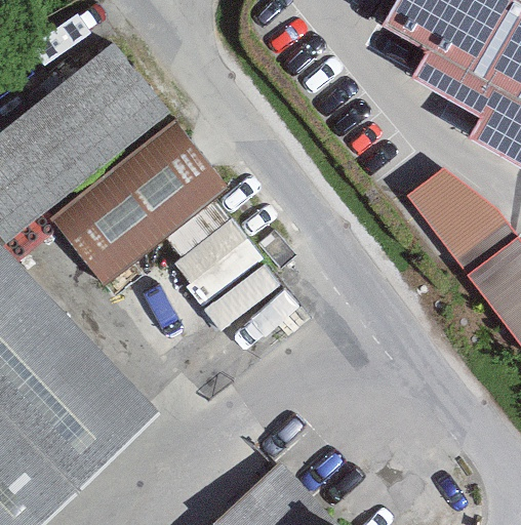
[(520,0),(404,0),(389,28),(433,53),(416,82),(491,125),(479,146),(520,169),(520,0)]
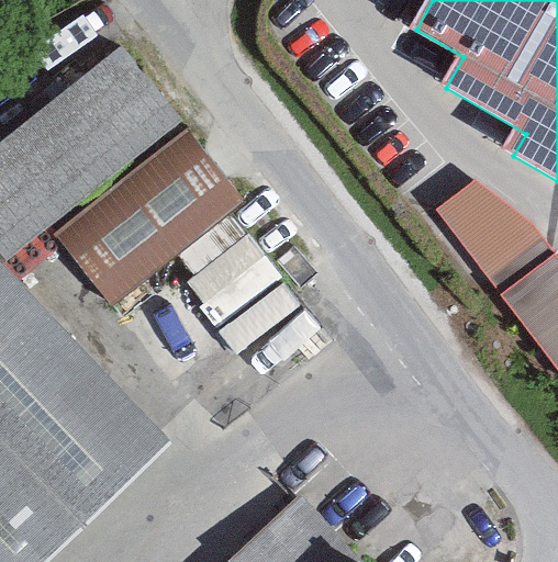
[(0,561),(42,561),(168,445),(0,268),(178,124),(120,52),(0,148),(0,561)]
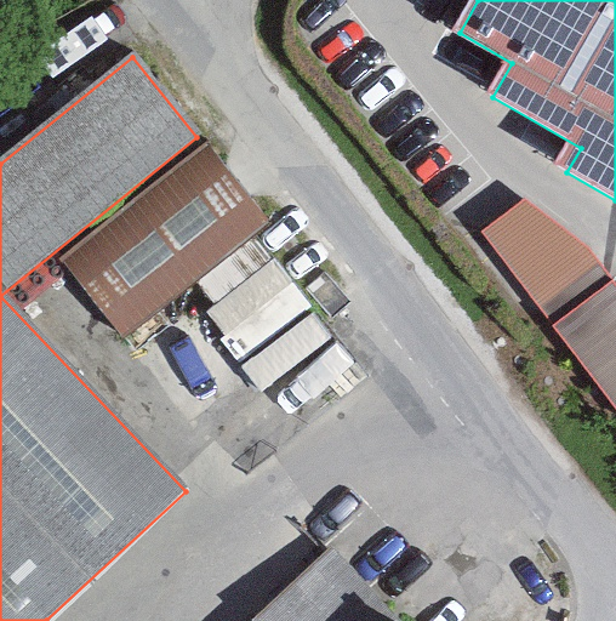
[(262,226),(200,149),(56,266),(118,342),(262,226)]
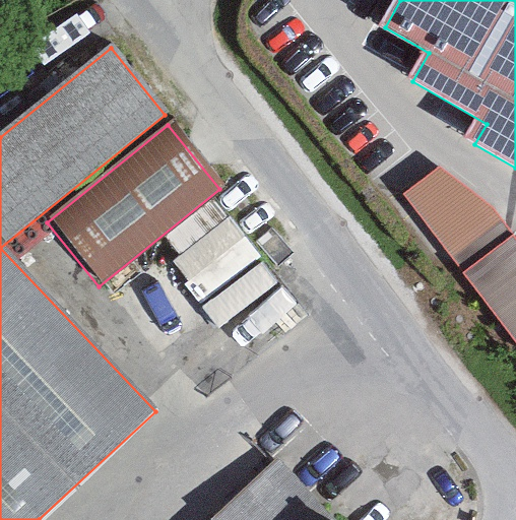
[(515,238),(499,215),(438,172),(404,197),(515,342),(515,238)]
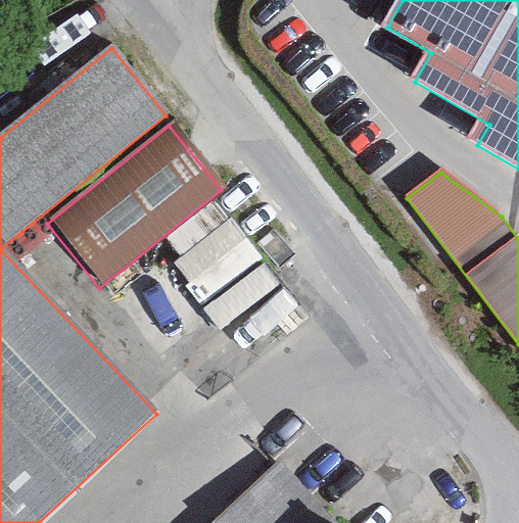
[(235,206),(173,245),(218,318),(281,279),(235,206)]
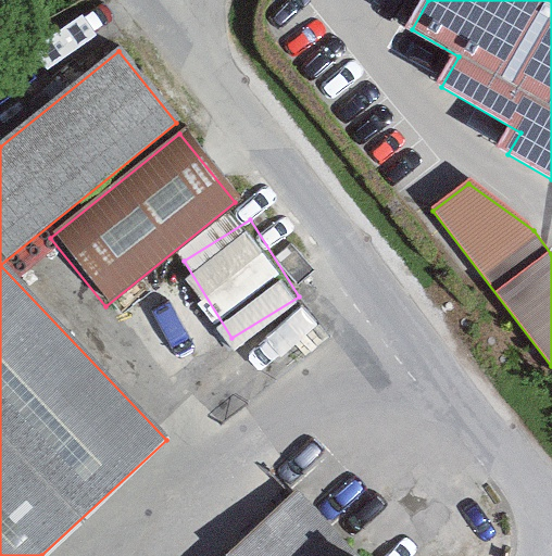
[(351,555),(291,492),(223,555),(351,555)]
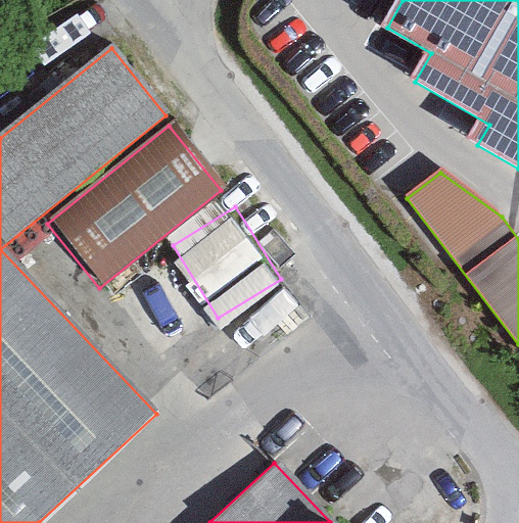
All buildings are outlined.
